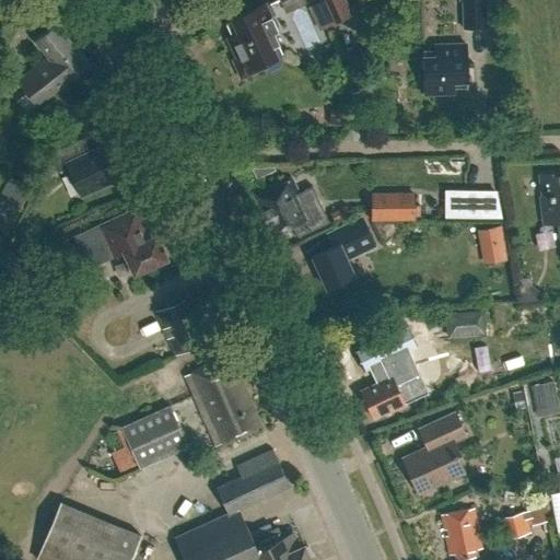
[(343,0),(279,0),(280,1),(282,0),(319,0),(331,24),(352,15),(343,0)]
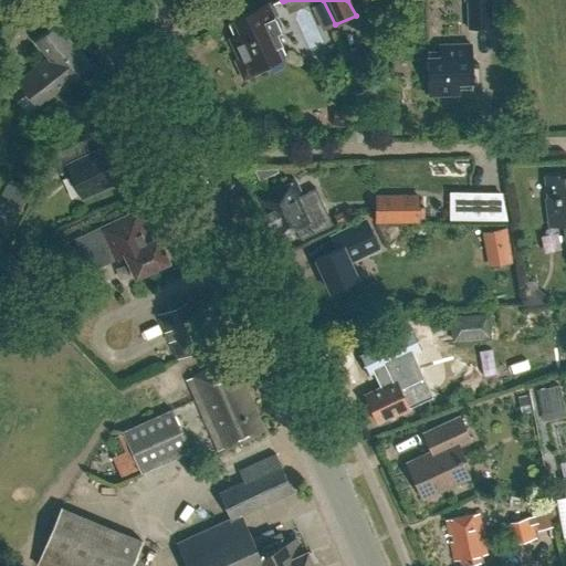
[(491,29),(490,0),(464,0),(465,0),(468,0),(469,30),(491,29)]
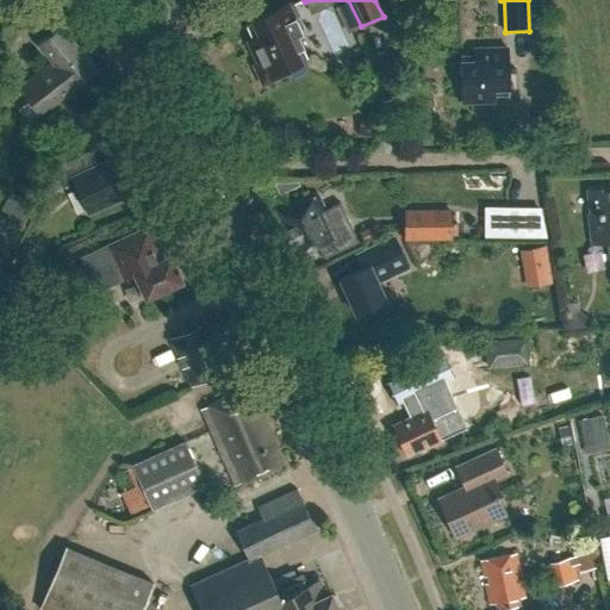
[(247,41),(257,64),(254,67),(263,86),(287,74),(286,70),(310,60),(298,36),(303,35),(288,4),(244,25),(244,26),(251,23),(257,36),(247,41)]
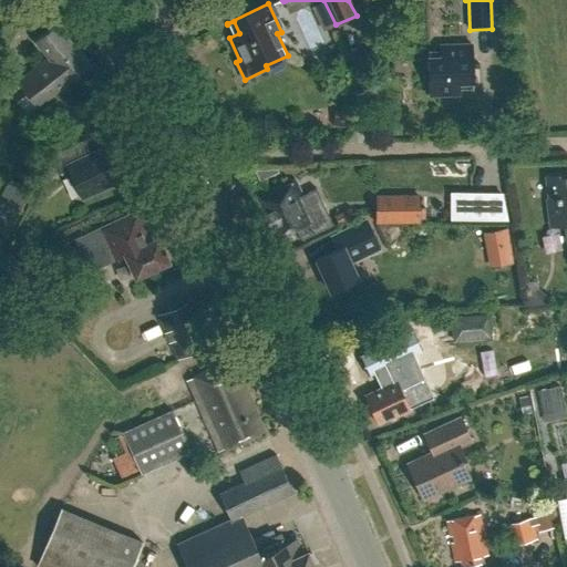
[(89,65),(58,26),(35,42),(48,58),(19,82),(38,106),(89,65)]
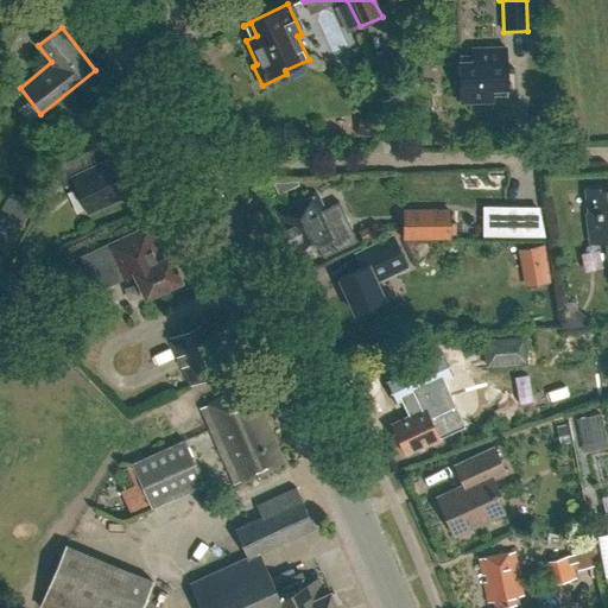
[(461,54),(460,54),(461,102),(492,101),(492,89),(506,88),(506,96),(507,96),(506,48),(473,49),(473,62),(461,62),(461,54)]
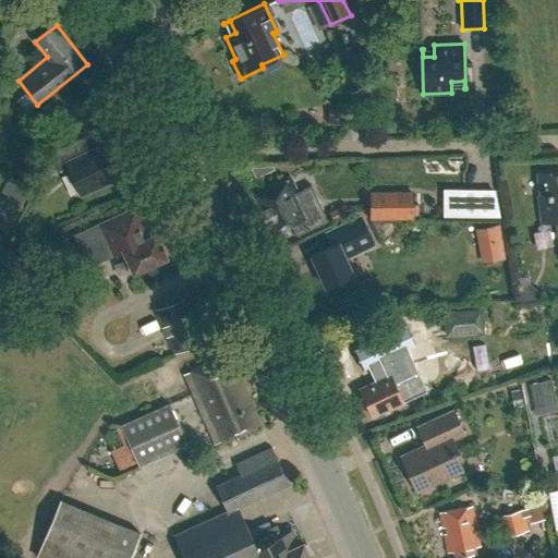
[(56,149),(51,159),(57,172),(68,167),(82,195),(125,174),(110,142),(91,152),(83,137),(56,149)]
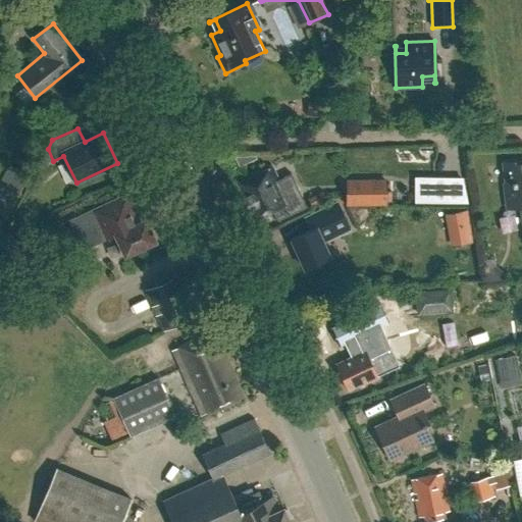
[(506,183),(504,183),(508,207),(521,205),(521,210),(521,159),(504,162),(506,183)]
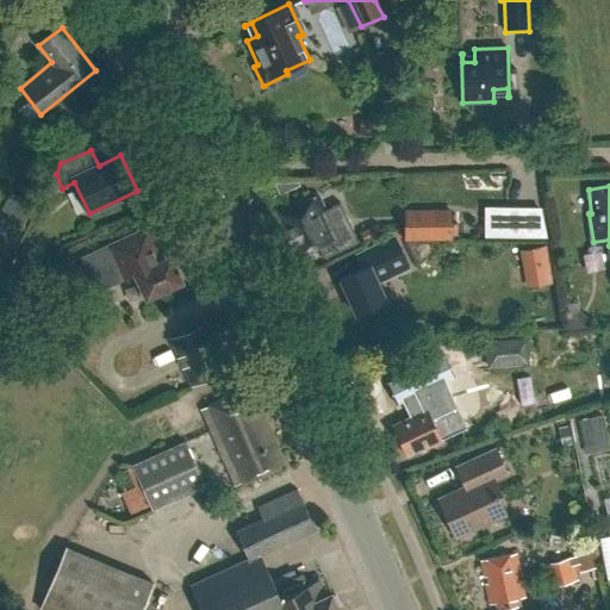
[(0,209),(0,249),(7,254),(33,204),(10,191),(0,209)]
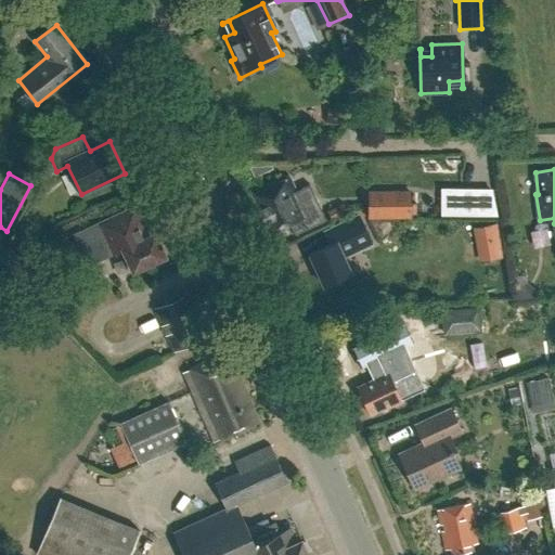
[(270,234),(307,218),(289,178),(252,195),(270,234)]
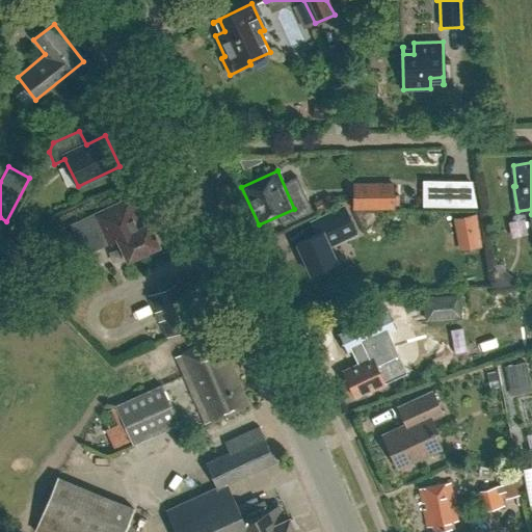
[(423,183),(423,206),(456,206),(456,183),(423,183)]
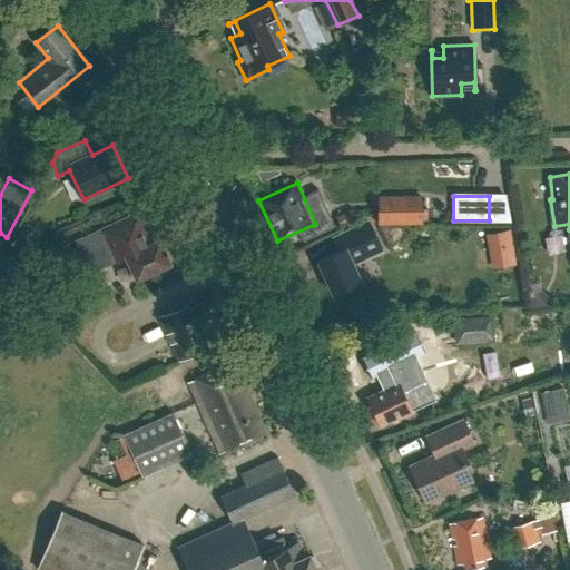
[(422,199),(377,199),(377,224),(422,224),(422,199)]
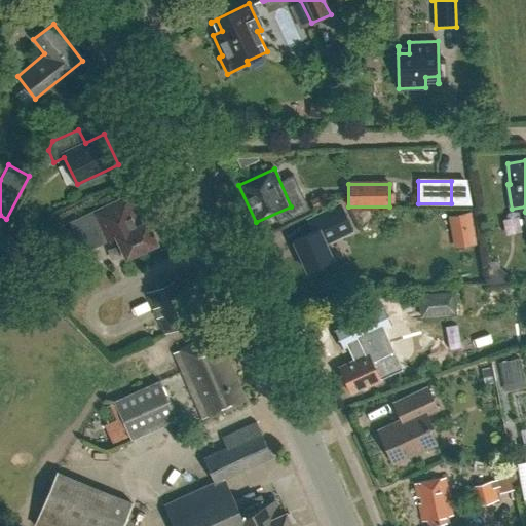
[(126,199),(74,223),(85,246),(105,236),(108,242),(117,237),(126,257),(155,243),(146,223),(139,226),(126,199)]
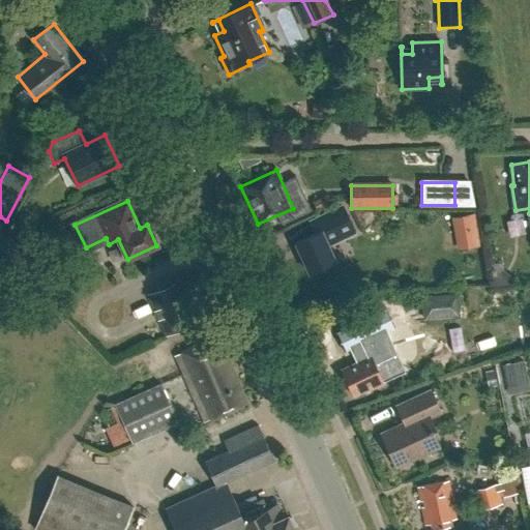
[(316,233),(295,242),(310,273),(335,261),(328,245),(354,233),(343,206),(311,222),(316,233)]
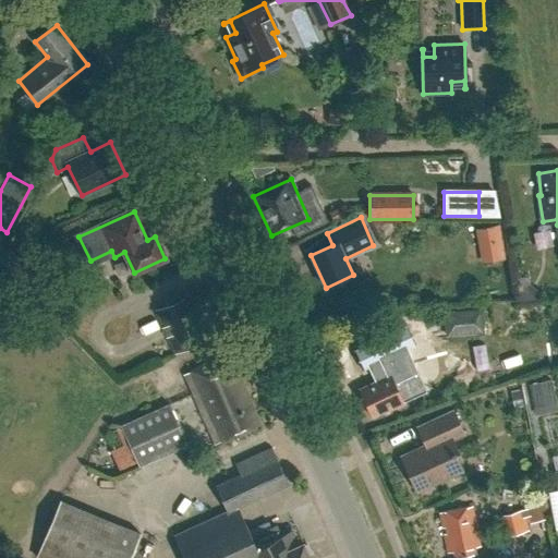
[(499,226),(480,229),(486,263),(506,258),(499,226)]
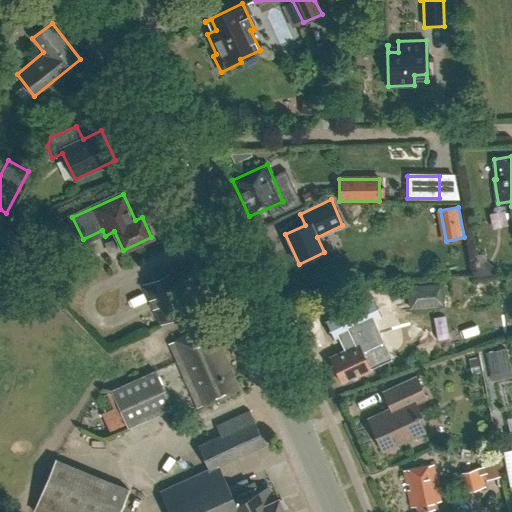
[(187,313),(169,272),(142,284),(160,324),(187,313)]
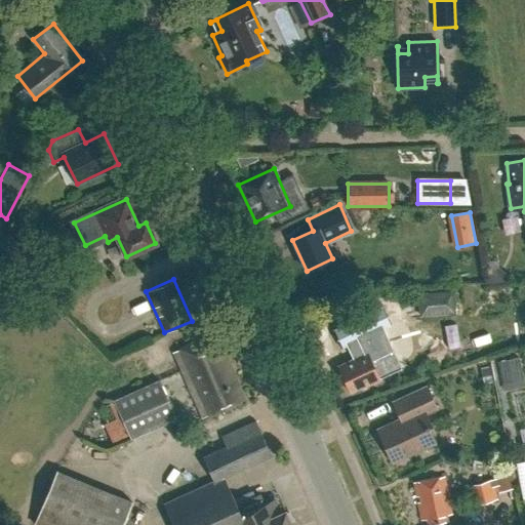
[(420,315),(454,313),(452,290),(418,293),(418,298),(420,315)]
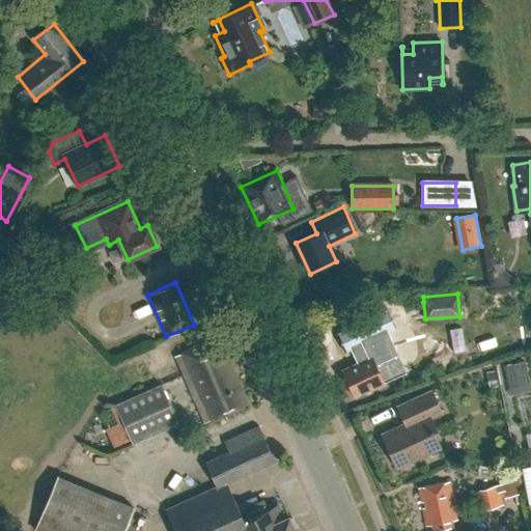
[(373,337),(379,347),(384,360),(373,365),(370,356),(358,362),(358,364),(342,371),(343,372),(354,395),(373,386),(374,388),(383,384),(383,382),(403,371),(395,355),(390,342),(408,335),(402,324),(404,323),(399,312),(389,317),(387,312),(338,335),(338,337),(344,351),(373,337)]
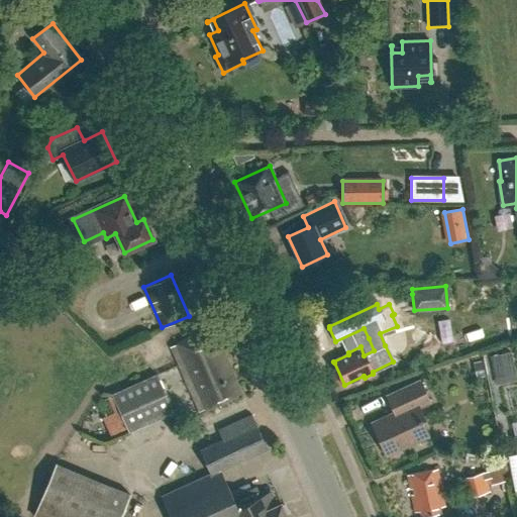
[(240,393),(210,328),(171,346),(199,411),(240,393)]
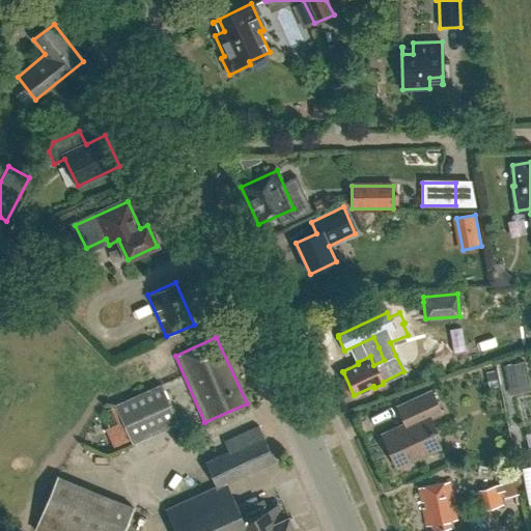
[(124,435),(170,415),(152,374),(106,394),(124,435)]
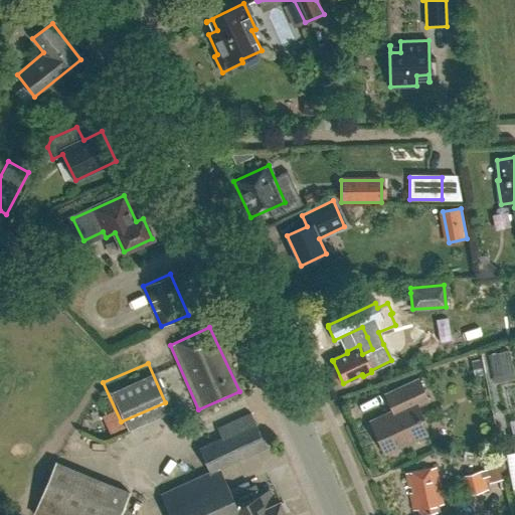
[(414,407),(428,400),(418,378),(384,394),(392,410),(369,420),(384,454),(426,435),(414,407)]
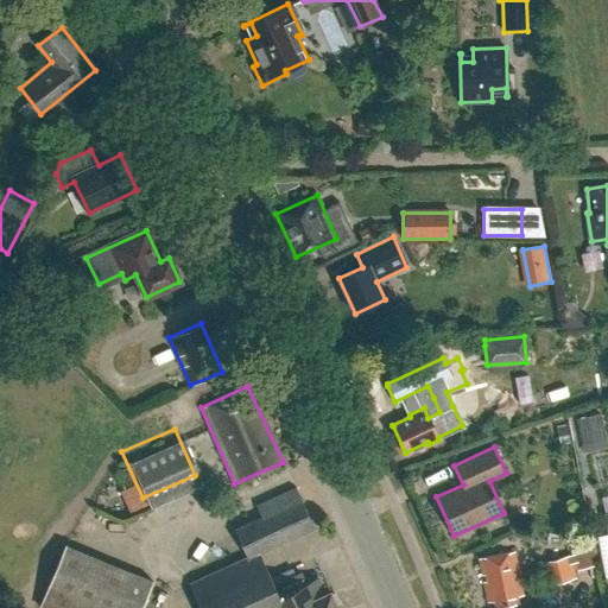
[(267,589),(274,586),(259,553),(314,529),(296,488),(257,507),(261,519),(235,531),(248,559),(190,586),(200,607),(261,607),(274,602),(267,589)]
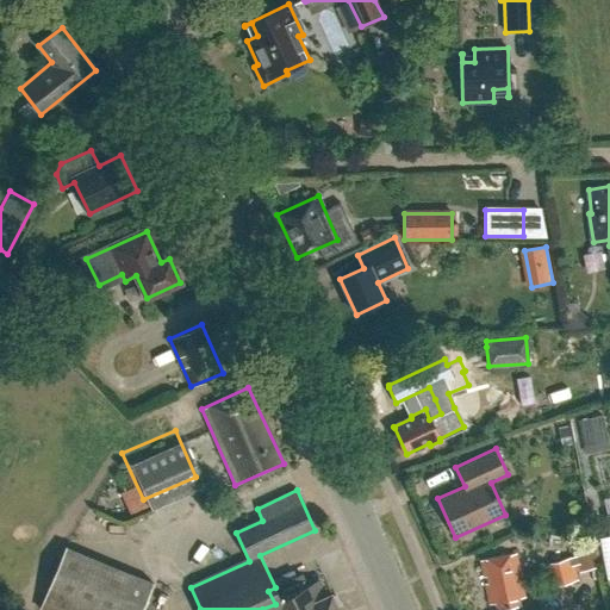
[(516,554),(480,561),(490,604),(496,604),(497,609),(520,604),(518,599),(524,598),(516,554)]
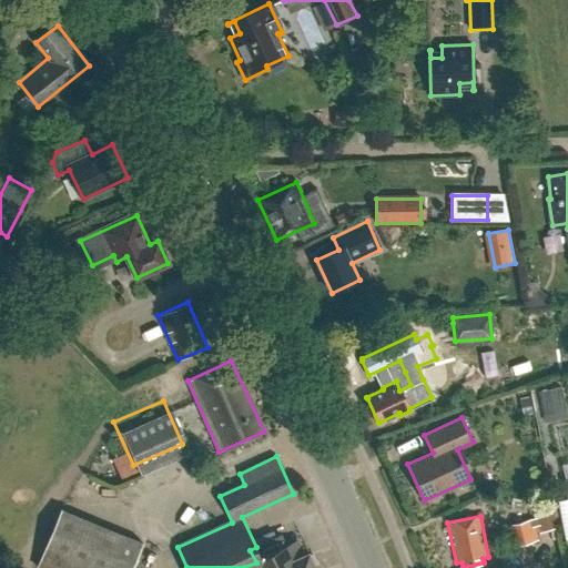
[(553,516),(536,520),(539,534),(557,528),(553,516)]
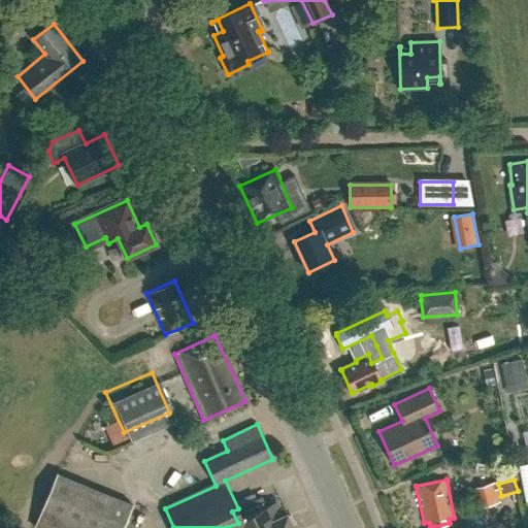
[(479,507),(502,502),(496,482),(473,488),(479,507)]
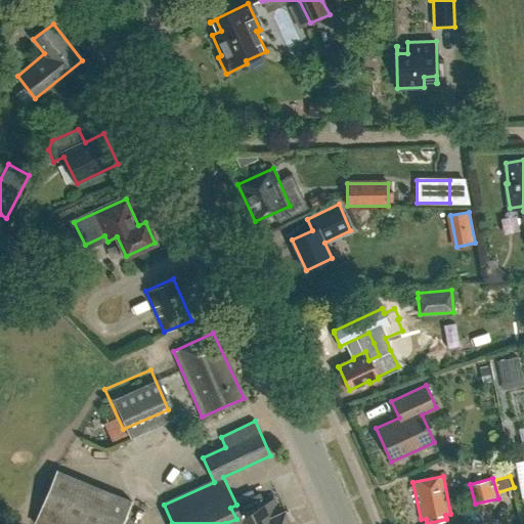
[(122,523),(132,500),(113,493),(99,523),(122,523)]
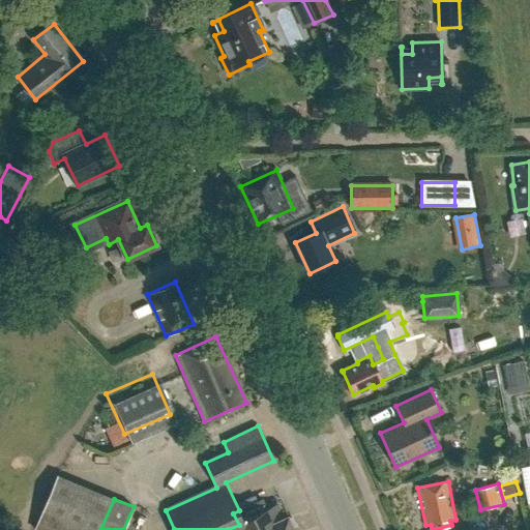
[(292,529),(287,518),(283,520),(276,504),(265,509),(262,501),(240,511),(239,510),(233,513),(239,525),(228,529),(292,529)]
